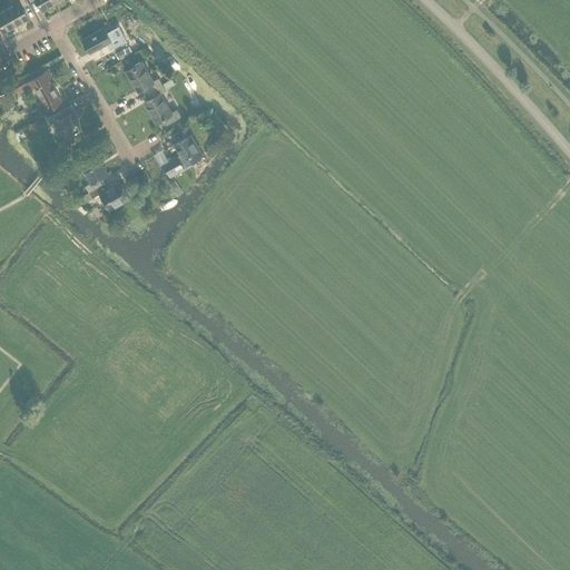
[(9,0),(11,3),(5,7),(15,26),(27,19),(21,7),(26,3),(23,0),(9,0)]
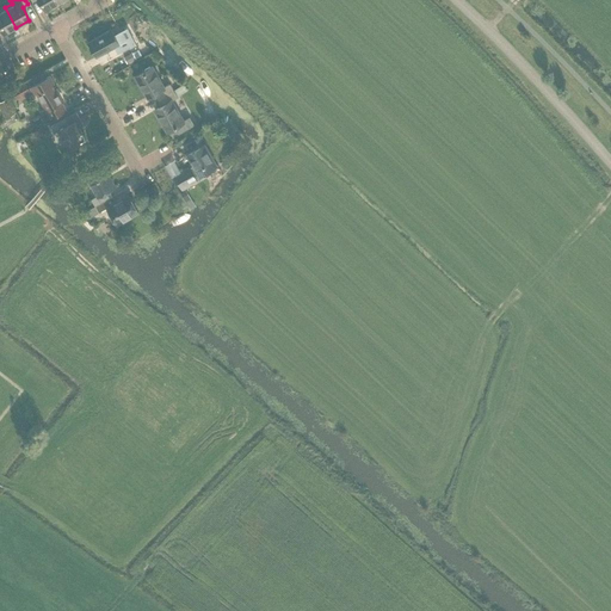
[(37,0),(44,11),(57,4),(55,0),(30,0),(31,1),(35,0),(37,0)]
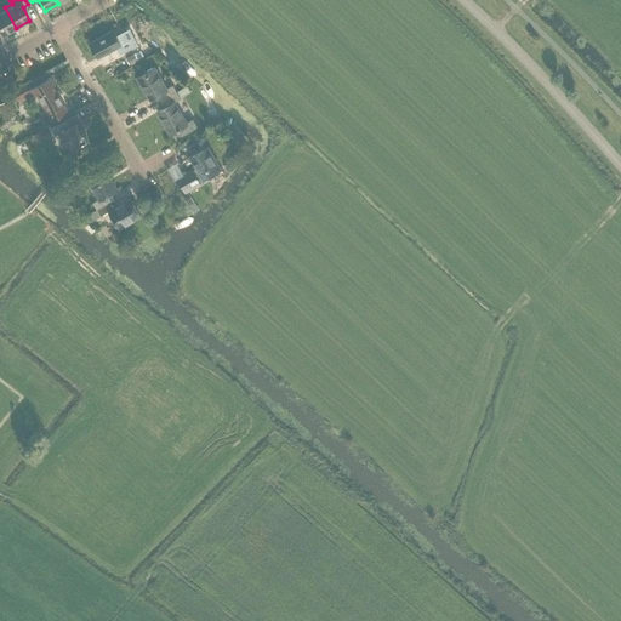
[(0,30),(3,35),(16,28),(5,7),(0,10),(0,30)]
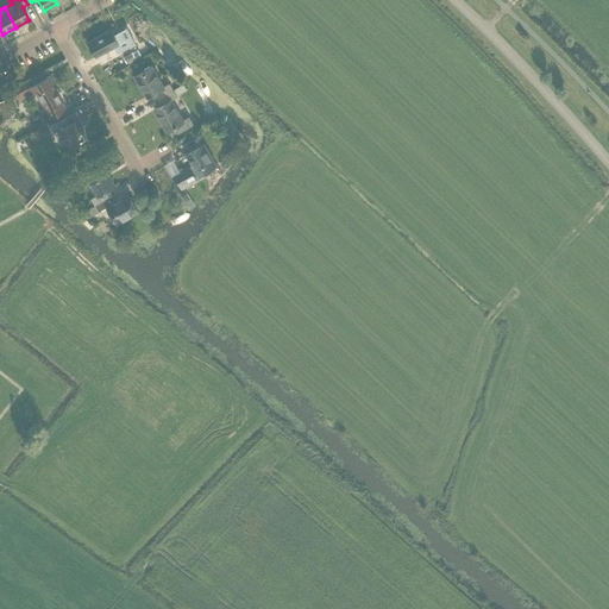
[(135,44),(126,27),(113,35),(111,30),(88,43),(96,57),(113,48),(118,54),(135,44)]
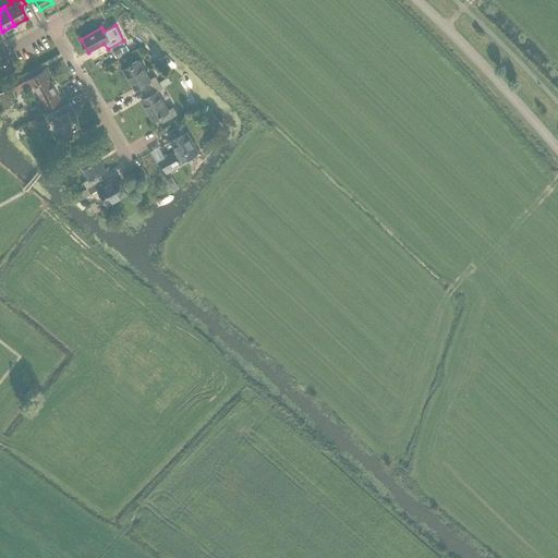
[(121,48),(113,52),(116,58),(124,53),(122,50),(121,48)]
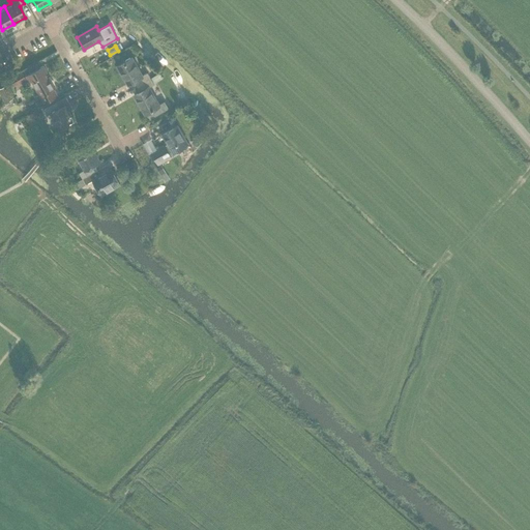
[(134,81),(137,87),(150,79),(147,72),(142,76),(131,58),(117,66),(127,84),(134,81)]
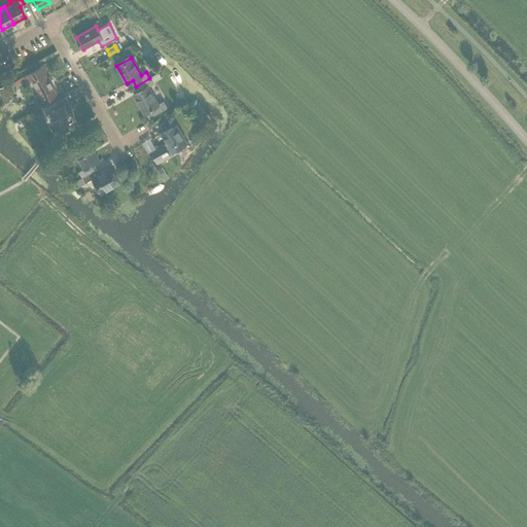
[(47,77),(45,78),(42,74),(46,72),(43,66),(26,76),(28,80),(31,81),(33,80),(45,102),(56,96),(51,90),(54,89),(47,77)]
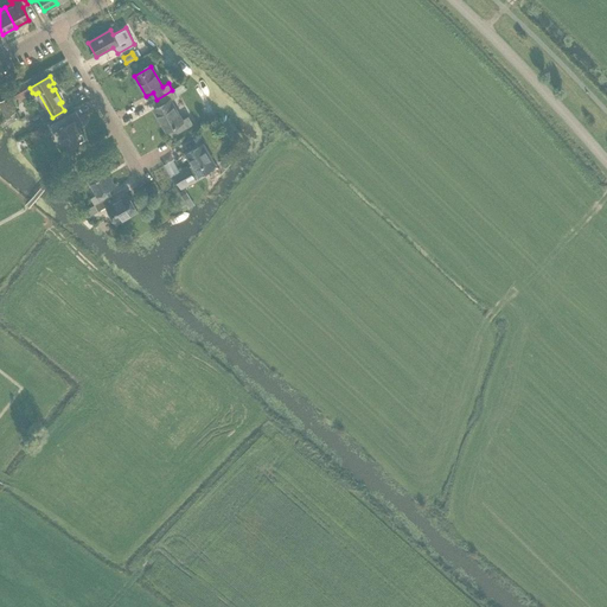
[(20,85),(8,93),(13,100),(30,91),(25,83),(24,84),(20,85)]
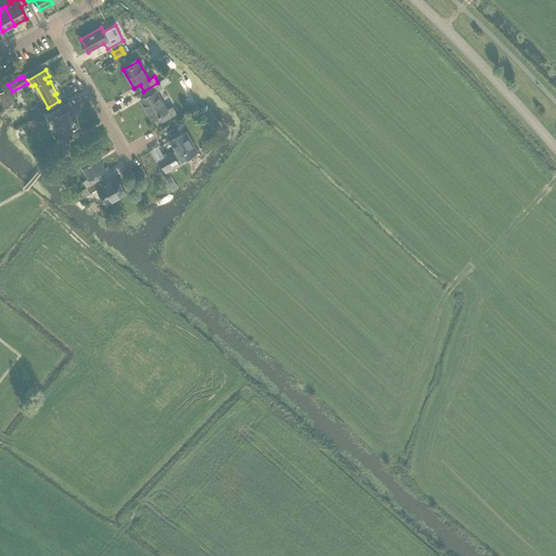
[(156,92),(162,89),(158,83),(143,91),(147,97),(141,100),(152,119),(159,115),(163,122),(176,114),(173,106),(166,110),(156,92)]
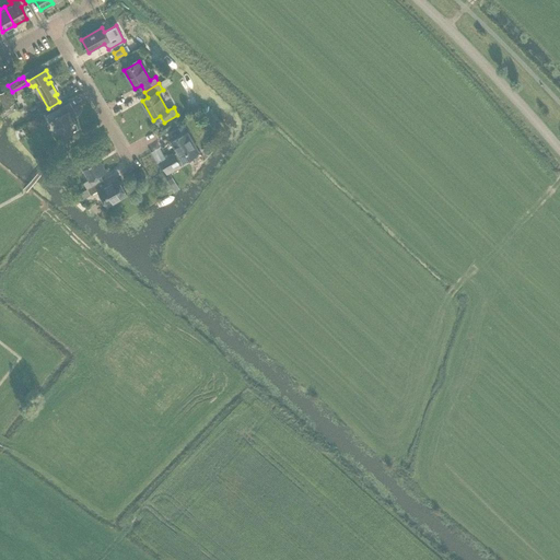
[(0,101),(4,108),(14,103),(7,90),(0,93),(0,101)]
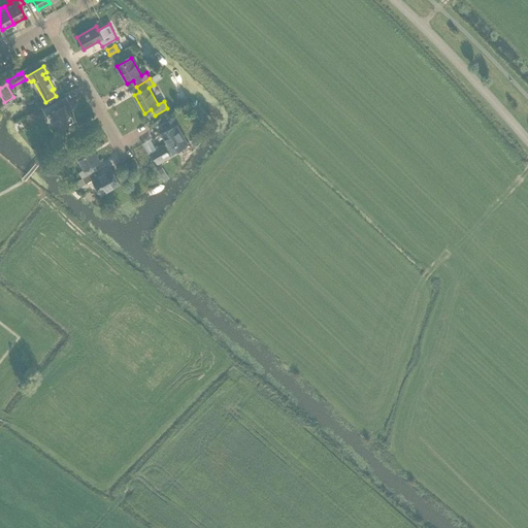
[(42,109),(46,116),(50,113),(59,130),(74,121),(68,110),(72,108),(65,97),(42,109)]
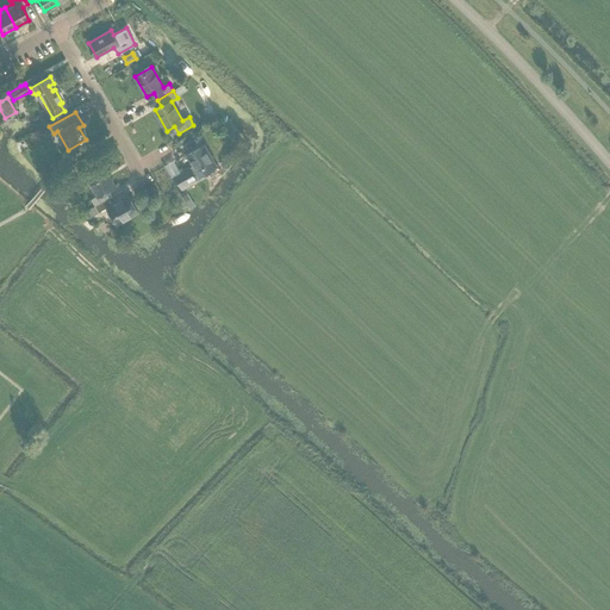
[(204,126),(200,129),(200,130),(203,134),(211,129),(209,125),(209,124),(207,124),(204,126)]
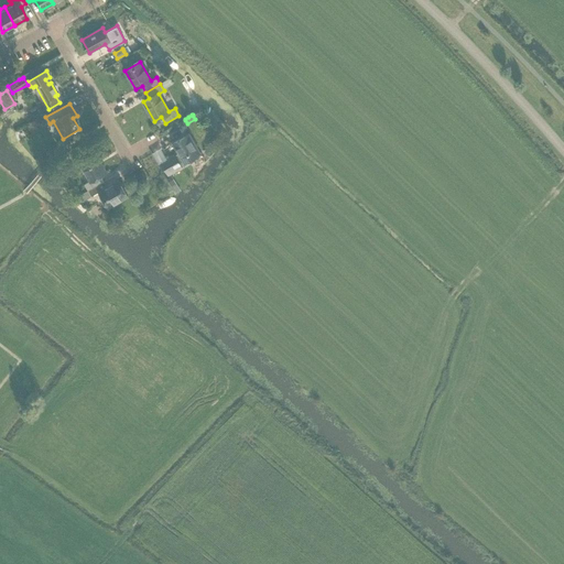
[(183,161),(184,162),(199,153),(188,134),(173,143),(179,153),(174,155),(174,154),(161,162),(169,174),(181,167),(179,163),(183,161)]
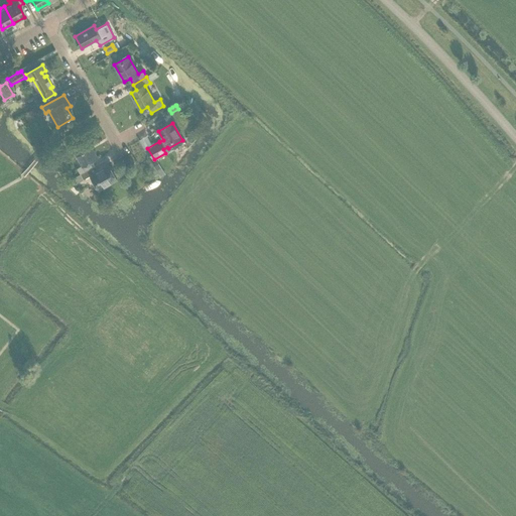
[(78,168),(80,172),(81,173),(95,165),(92,160),(97,157),(87,140),(73,148),(83,165),(78,168)]
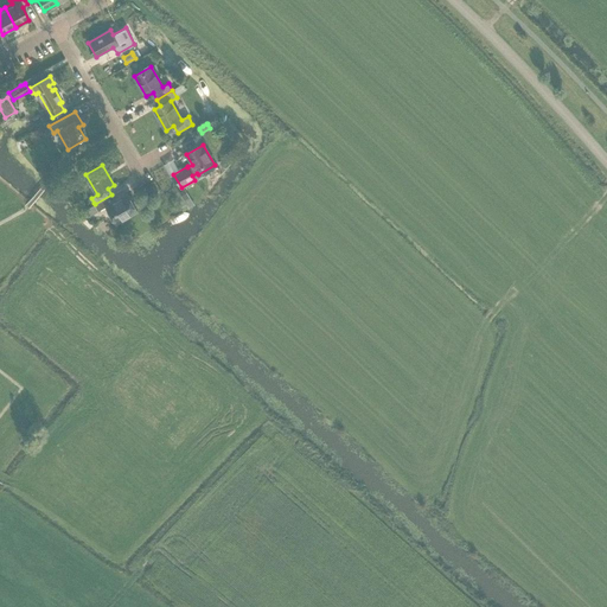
[(149,187),(146,190),(151,198),(158,193),(153,185),(152,186),(149,187)]
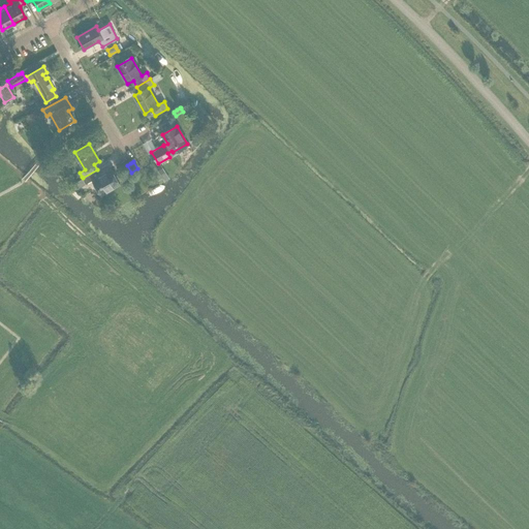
[(161,165),(156,167),(164,181),(164,182),(169,179),(166,175),(164,170),(161,165)]
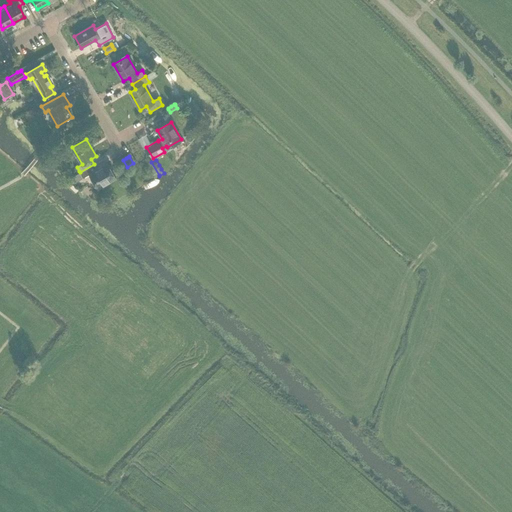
[(68,178),(74,183),(83,178),(90,174),(98,188),(115,178),(107,164),(97,170),(94,164),(80,172),(79,171),(68,178)]
